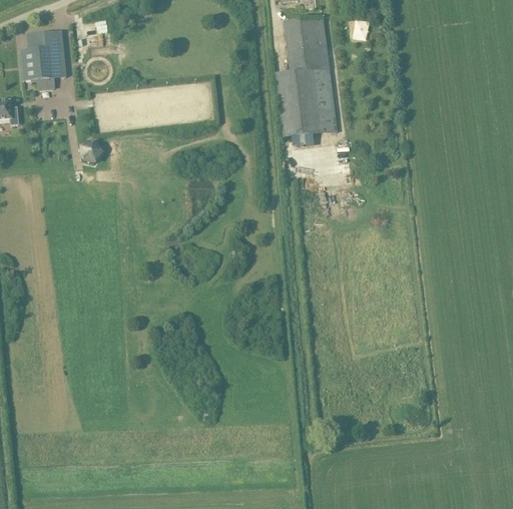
[(289,70),(285,71),(293,136),(337,131),(323,15),(283,20),(289,70)]
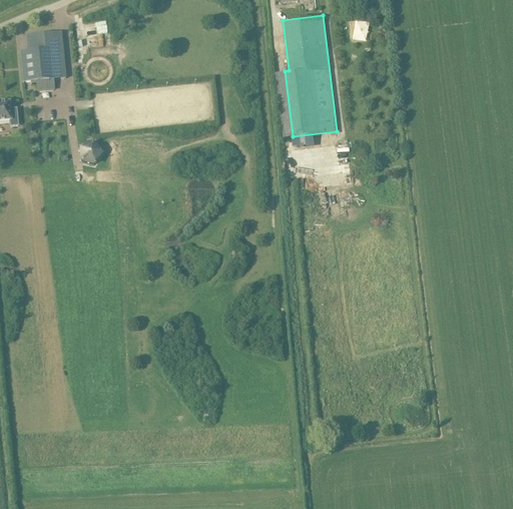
[(364,39),(370,22),(357,17),(351,35),(364,39)]
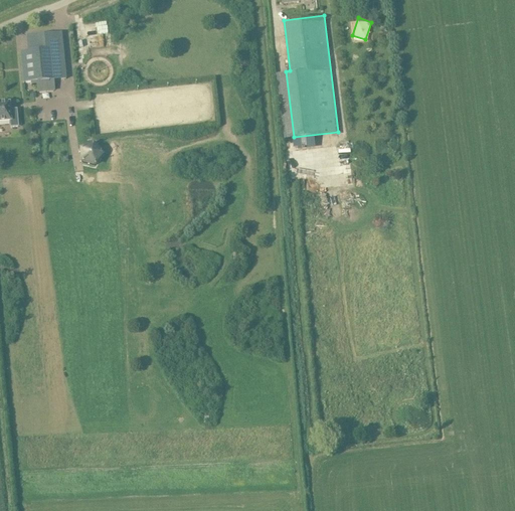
[(66,76),(63,45),(61,29),(26,32),(28,48),(19,49),(23,80),(31,79),(53,77),(66,76)]
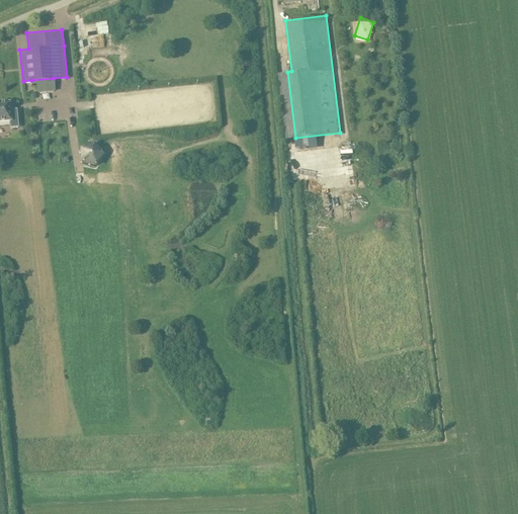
[(54,78),(31,80),(32,83),(36,83),(37,90),(55,88),(54,78)]
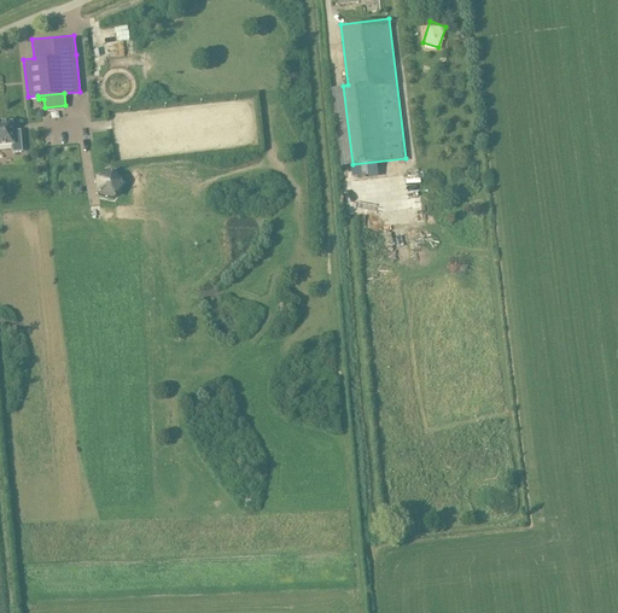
[(12,149),(22,147),(21,127),(12,128),(11,121),(11,120),(0,120),(0,141),(12,141),(12,149)]
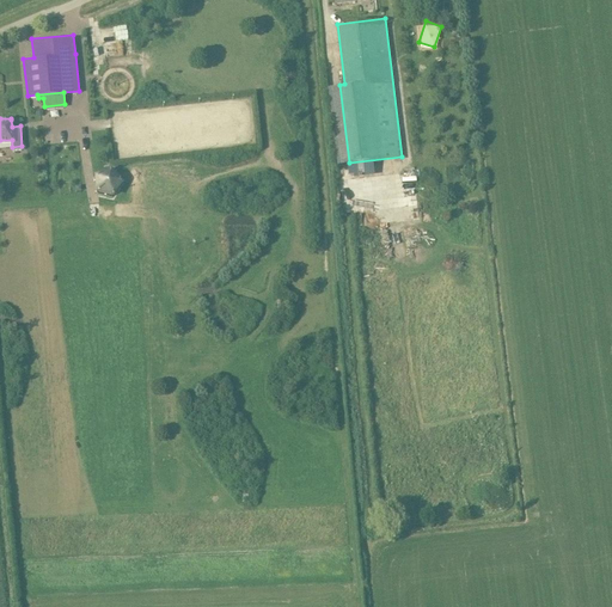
[(114,165),(96,176),(108,186),(127,188),(132,175),(114,165)]
